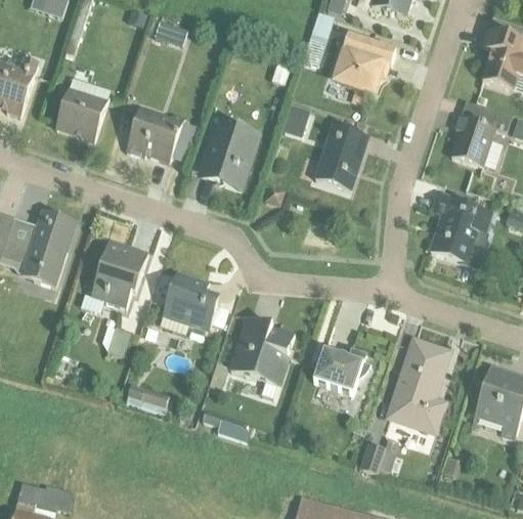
[(33,0),(31,7),(61,17),(67,0),(33,0)]
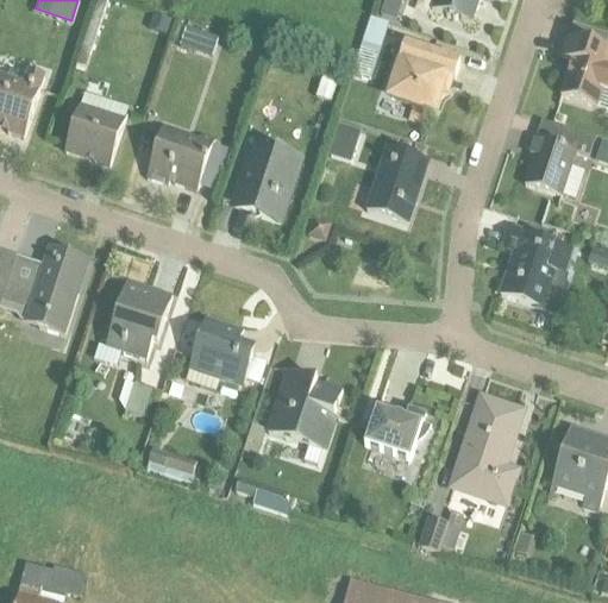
[(95,0),(76,62),(86,64),(107,0),(95,0)]
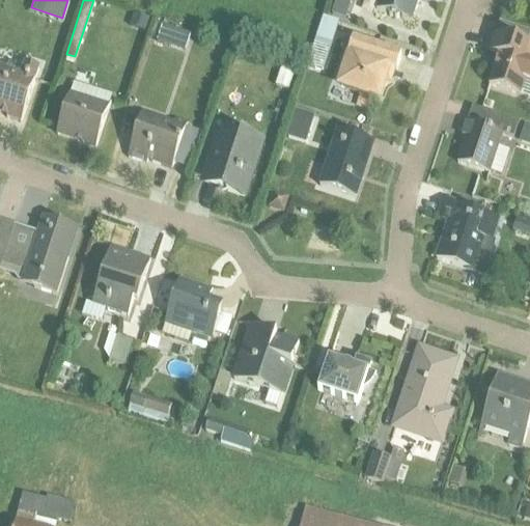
[(334,0),(331,9),(344,15),(350,0),(334,0)]
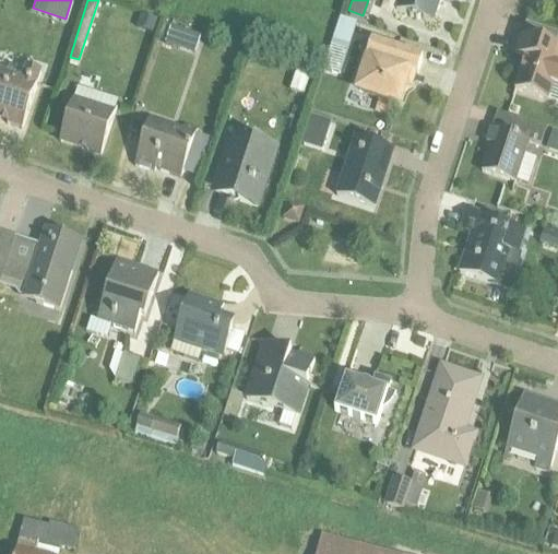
[(395,0),(393,6),(431,19),(438,0),(439,1),(439,0),(395,0)]
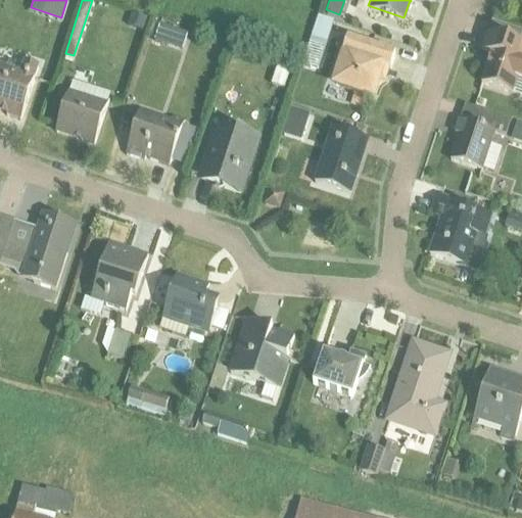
[(132,9),(128,22),(143,28),(147,14),(132,9)]
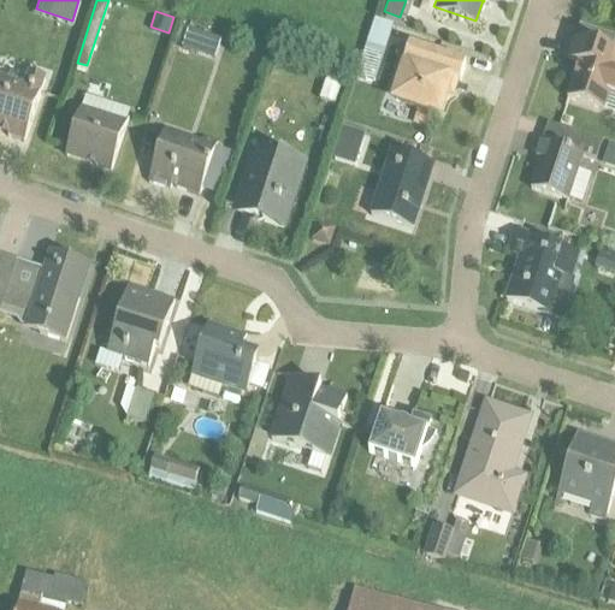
[(373,15),(355,70),(374,77),(392,22),(373,15)]
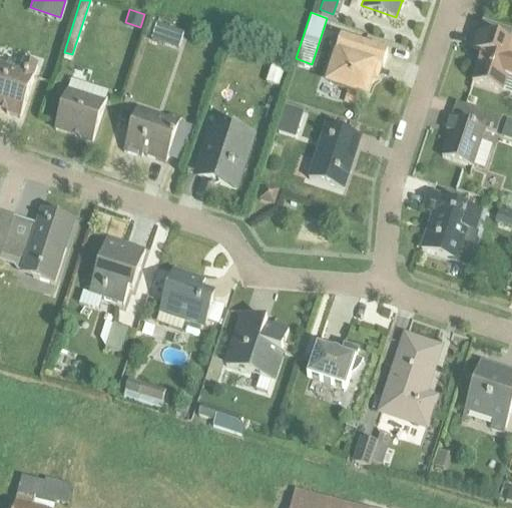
[(478,29),(511,39),(511,26),(486,18),(482,17),(478,29)]
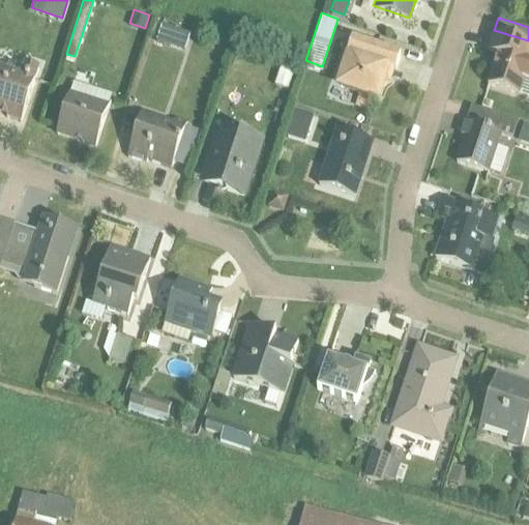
[(162,21),(156,36),(184,47),(189,31),(162,21)]
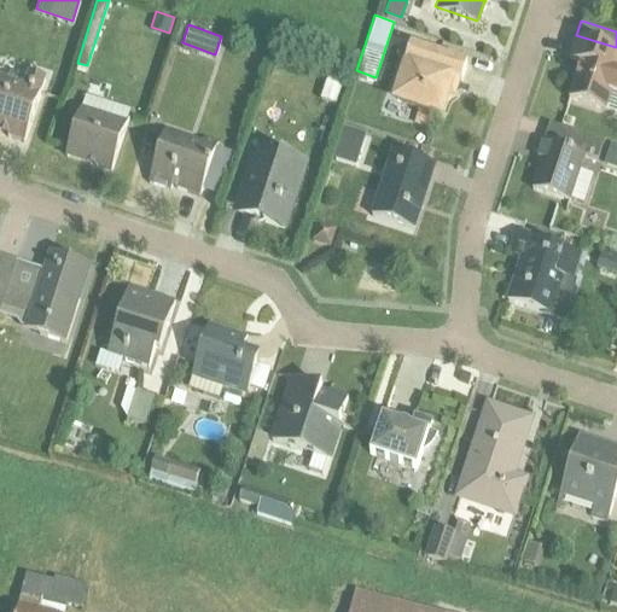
[(616,47),(576,35),(570,57),(581,59),(569,95),(616,110),(616,47)]
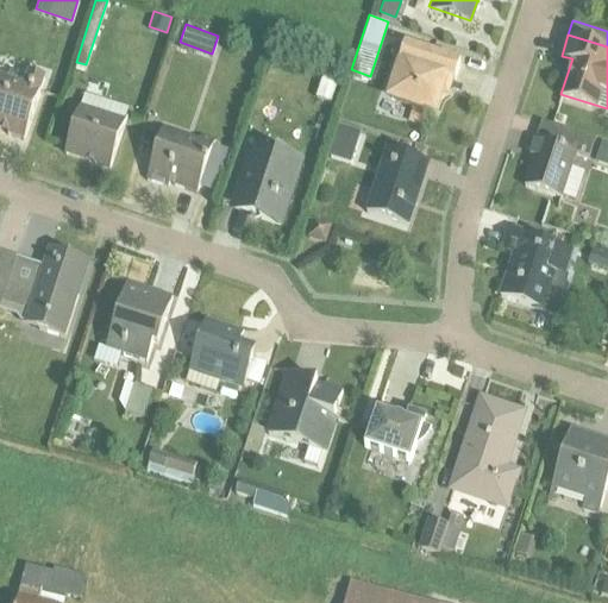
[(401,43),(396,55),(395,58),(397,60),(386,93),(413,101),(430,107),(433,108),(445,73),(455,76),(461,58),(402,39),(401,43)]
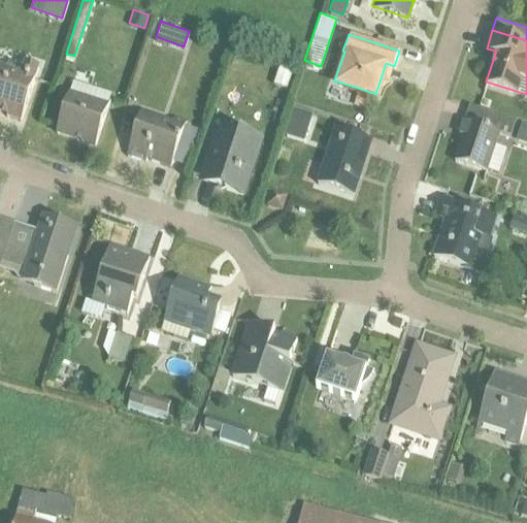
[(343,47),(348,37),(340,35),(337,45),(343,47)]
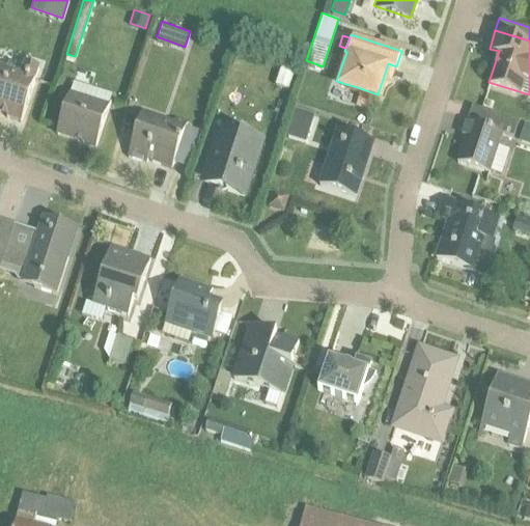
[(20,71),(24,59),(9,55),(6,64),(6,65),(20,71)]
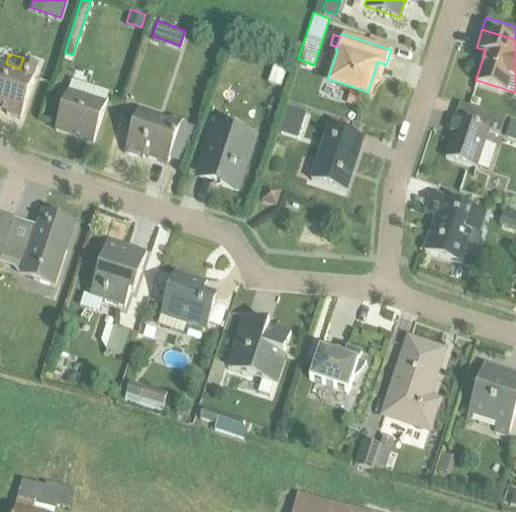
[(6,64),(6,63),(0,60),(0,106),(7,109),(6,111),(20,116),(37,63),(23,58),(19,69),(6,64)]
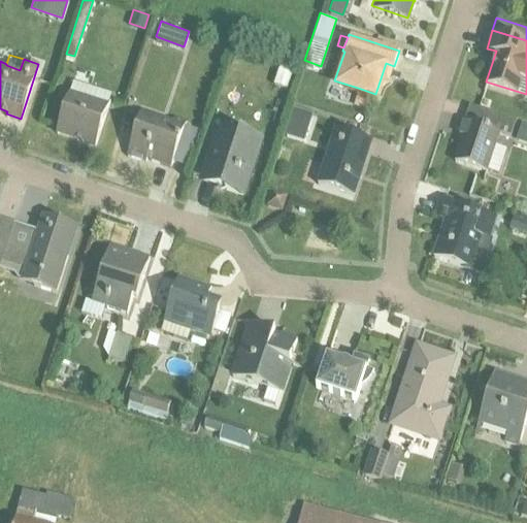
[(280,60),(273,80),(287,85),(293,64),(280,60)]
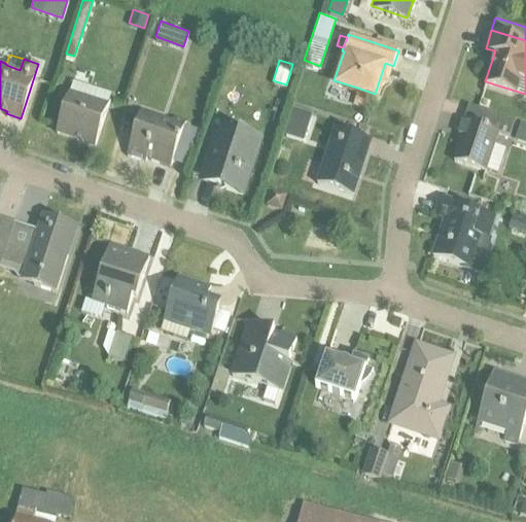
[(72,78),(56,130),(58,130),(59,128),(82,135),(81,138),(96,142),(112,92),(72,78)]
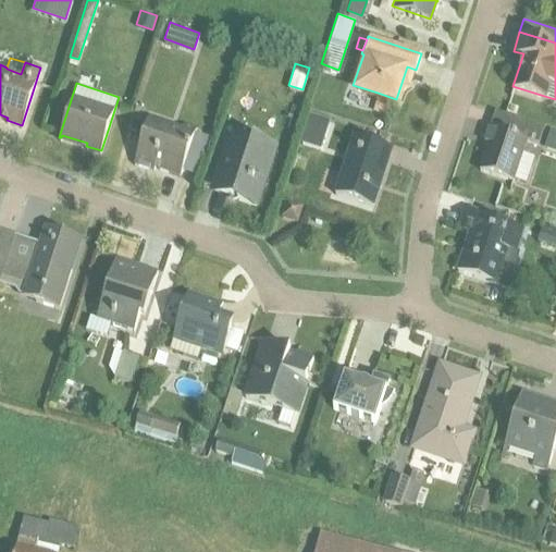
[(393,98),(378,93),(373,109),(387,113),(393,98)]
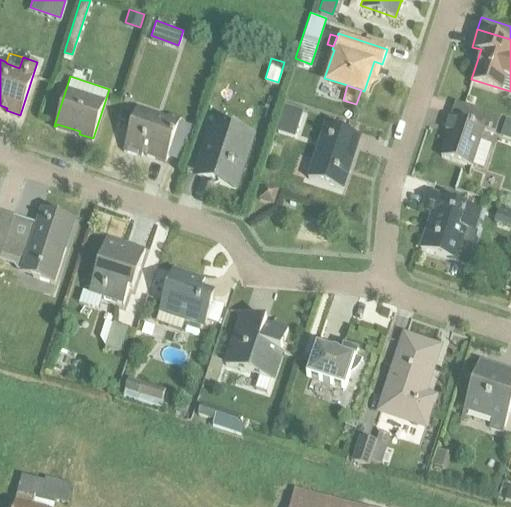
[(449,114),(484,126),(494,129),(500,113),(455,98),(449,114)]
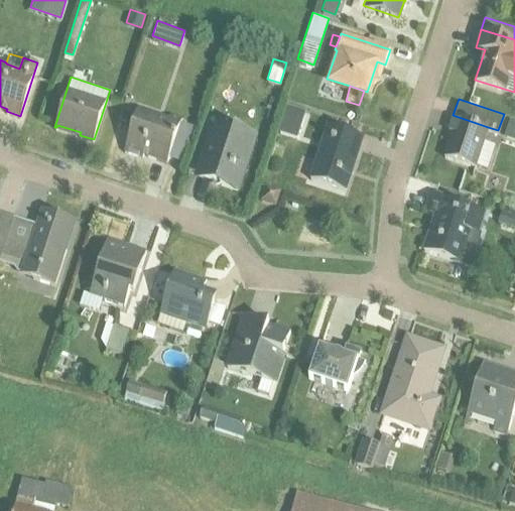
[(285,103),(277,129),(297,135),(304,108),(285,103)]
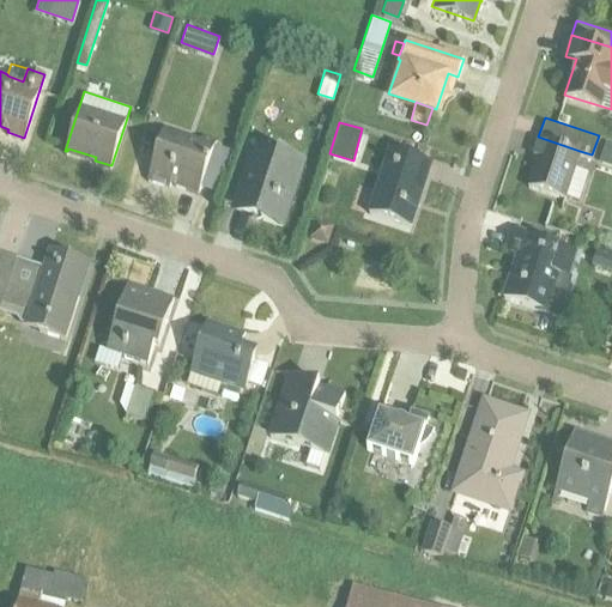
[(201,183),(214,141),(217,137),(201,132),(199,137),(164,125),(147,177),(169,184),(171,177),(176,180),(175,183),(198,190),(201,183)]
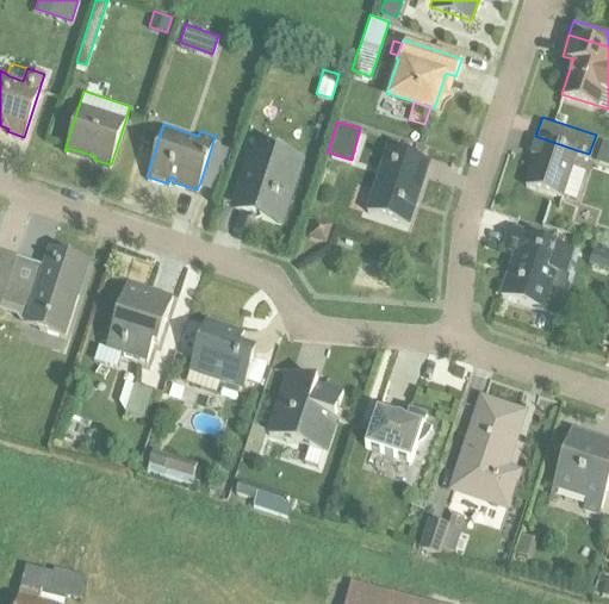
[(577,150),(535,136),(530,151),(535,153),(526,184),(563,195),(564,193),(576,197),(585,169),(572,164),(577,150)]
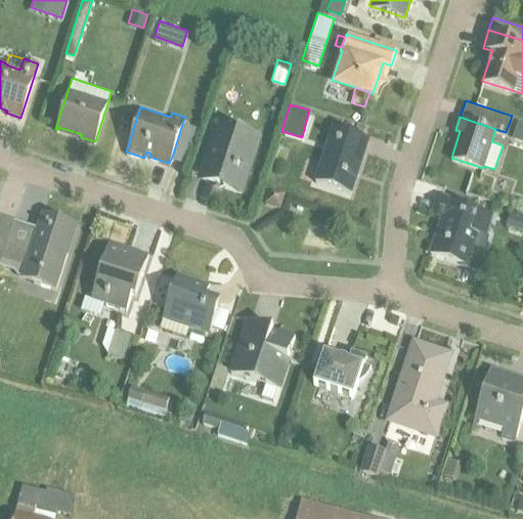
[(522,119),(517,118),(512,135),(522,138),(522,119)]
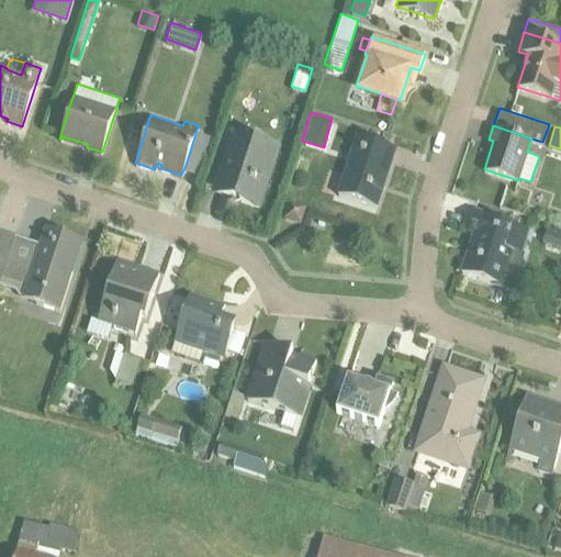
[(197,130),(184,168),(195,173),(210,134),(197,130)]
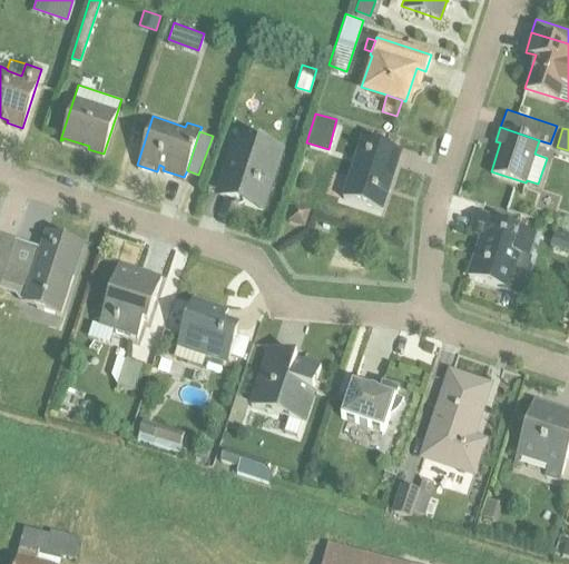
[(363,136),(343,195),(381,207),(400,148),(363,136)]
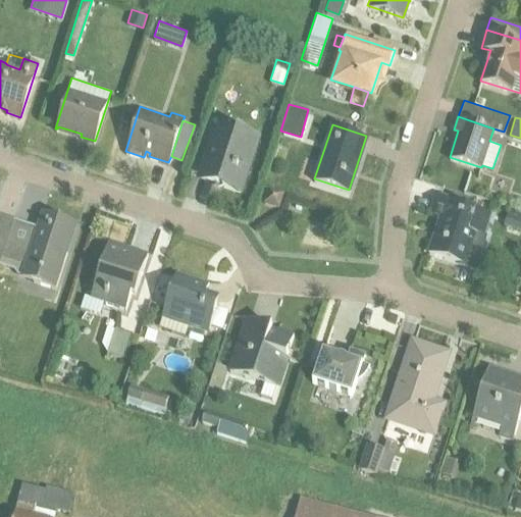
[(214,177),(214,181),(240,189),(259,133),(238,125),(235,134),(212,125),(197,170),(191,168),(191,170),(197,172),(214,177)]
